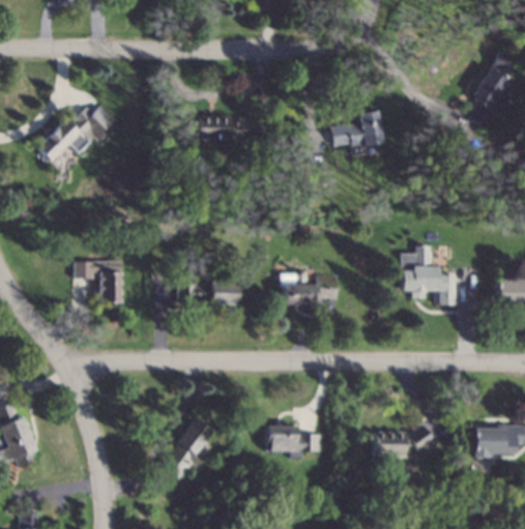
[(468,122),(489,135),(500,117),(493,113),(512,84),(503,79),(512,64),(516,58),(502,50),(472,98),(476,101),(474,105),(475,106),(474,108),(477,109),(468,122)]
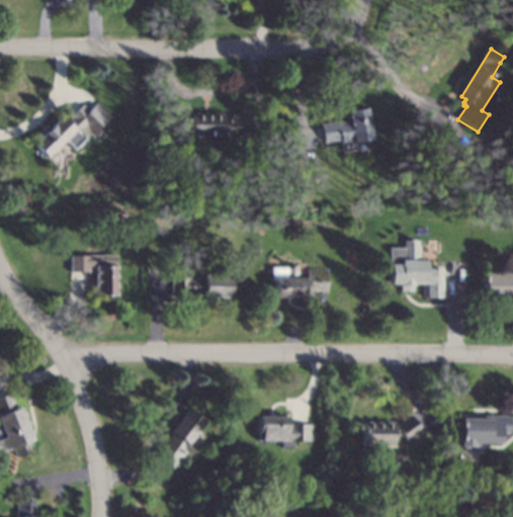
[(77,150),(93,134),(96,137),(114,118),(99,103),(92,110),(86,104),(69,121),(65,116),(36,144),(50,158),(68,140),(77,150)]
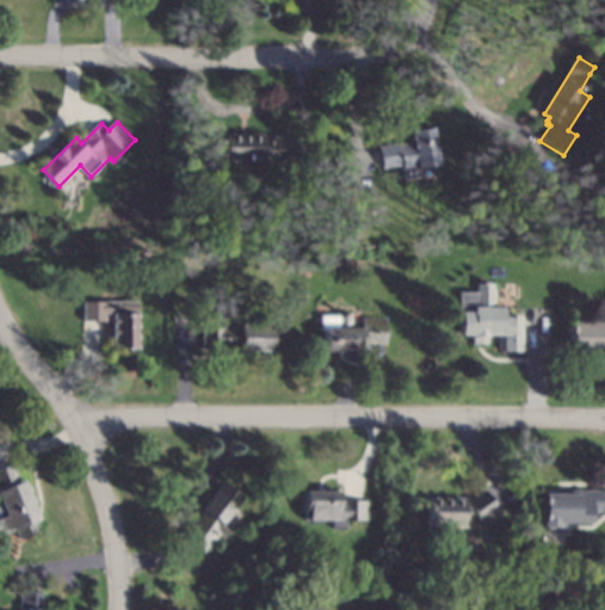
[(227,161),(297,161),(297,136),(276,136),(276,141),(267,141),(267,134),(227,133),(227,161)]
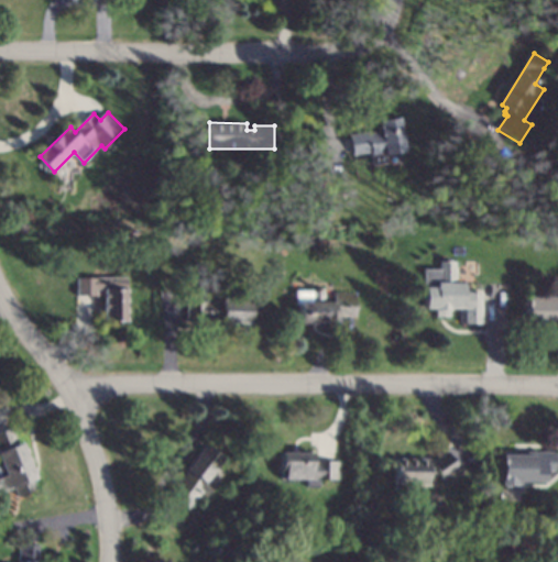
[(354,139),(357,147),(354,147),(356,152),(357,152),(358,160),(375,156),(378,169),(392,166),(391,158),(409,155),(404,122),(384,125),(385,135),(373,138),(373,135),(354,139)]
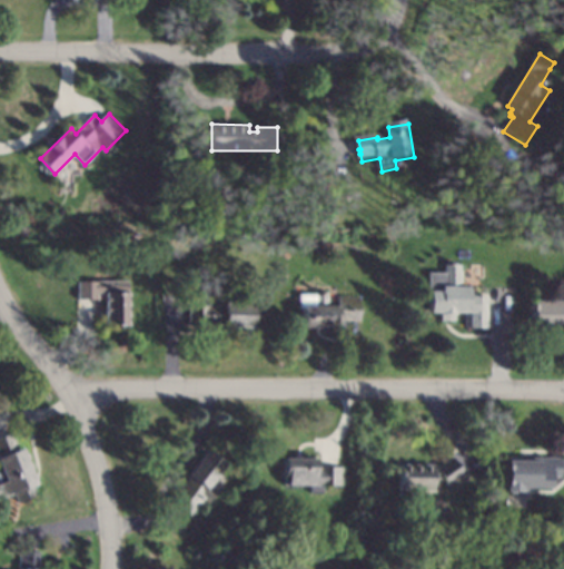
[(432,273),(432,313),(444,313),(444,321),(457,321),(456,313),(471,313),(472,329),(491,327),(490,296),(472,296),(472,286),(463,286),(463,264),(447,264),(447,272),(432,273)]
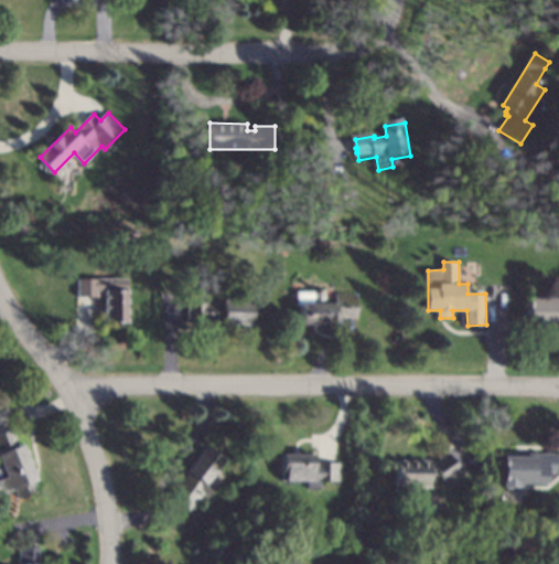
[(129,278),(81,279),(81,295),(107,295),(108,323),(130,323),(129,278)]
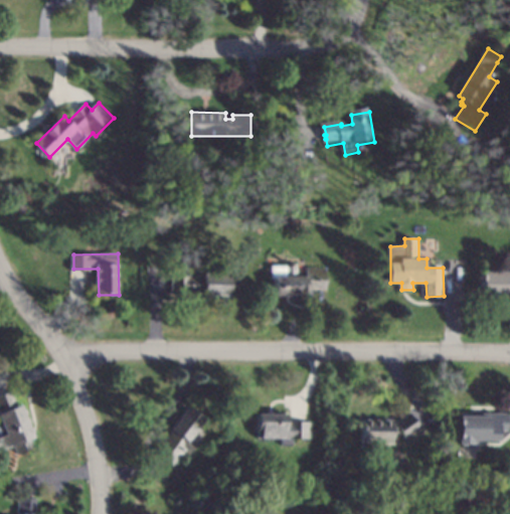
[(509,272),(484,272),(483,294),(509,294),(509,272)]
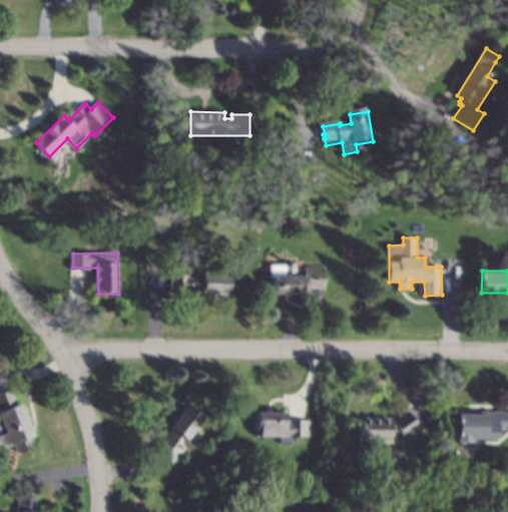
[(230,275),(179,275),(179,296),(230,296),(230,275)]
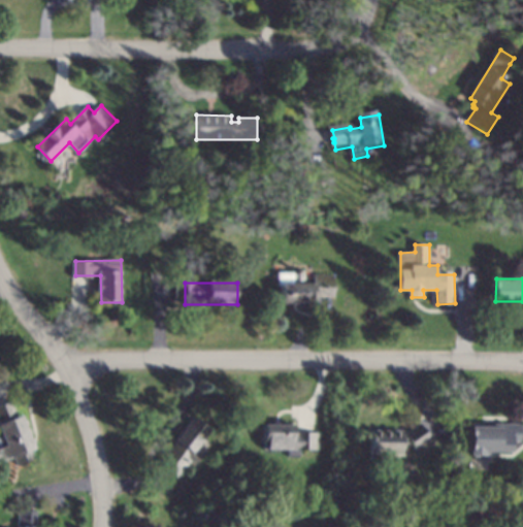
[(0,405),(0,435),(3,445),(0,446),(0,461),(14,456),(18,466),(36,460),(33,450),(37,449),(25,414),(19,416),(13,401),(0,405)]
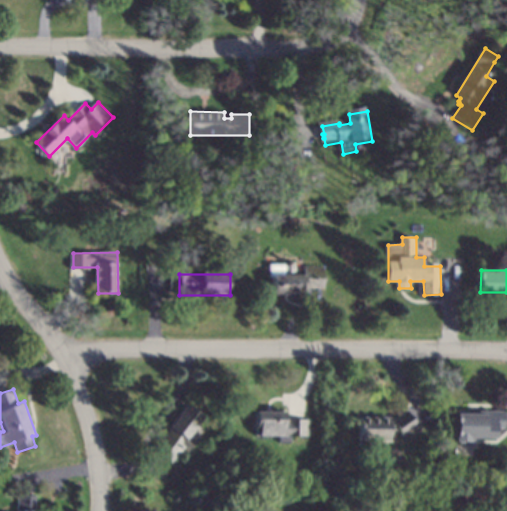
[(198,441),(191,436),(205,417),(188,405),(156,451),(174,463),(185,448),(190,452),(198,441)]
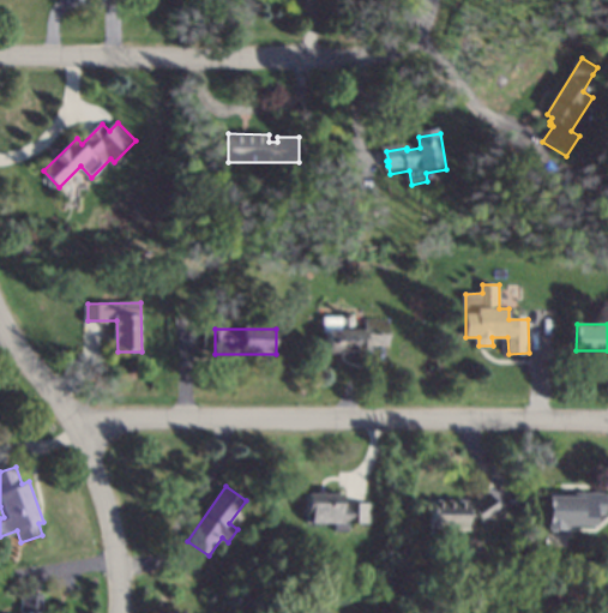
[(597,526),(597,514),(607,514),(607,493),(567,492),(567,496),(549,496),(549,530),(572,530),(572,526),(597,526)]
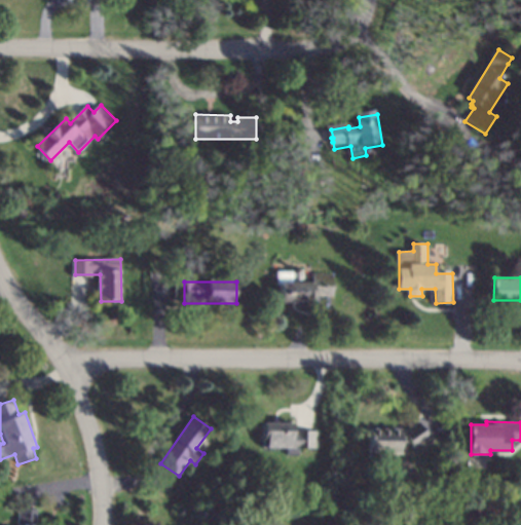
[(295,423),(265,422),(265,448),(290,448),(290,455),(301,455),(301,448),(320,448),(320,432),(294,430),(295,423)]
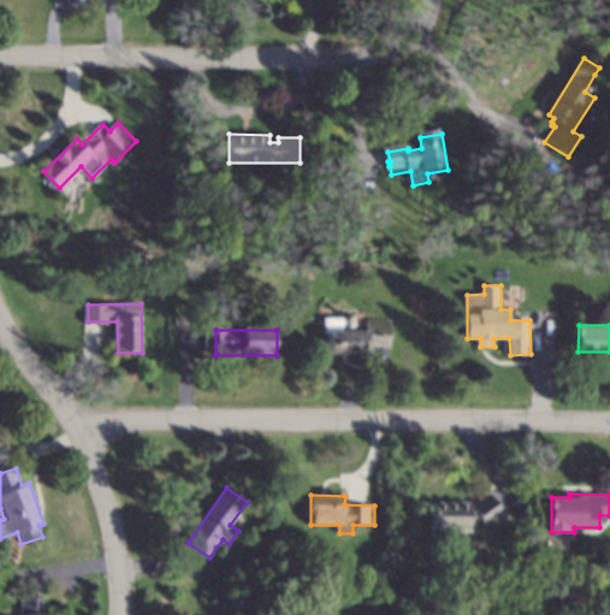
[(436,501),(436,531),(473,531),(473,519),(498,519),(498,502),(436,501)]
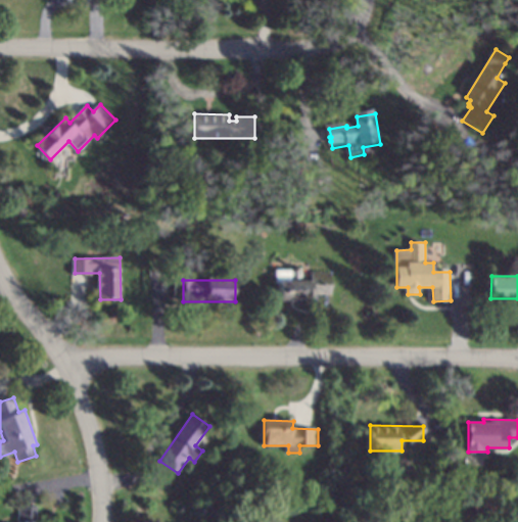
[(38,521),(38,506),(20,506),(19,521),(38,521)]
